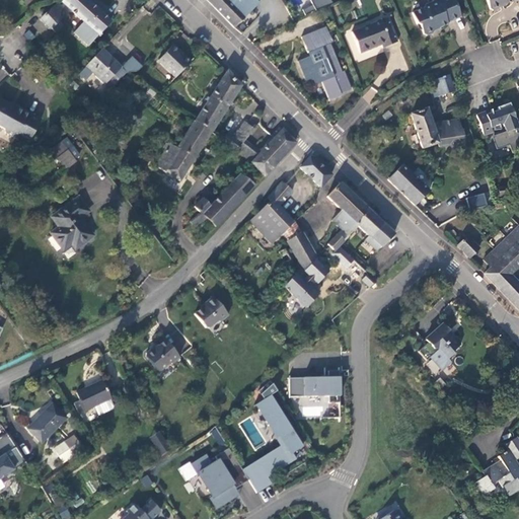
[(110,22),(85,0),(64,0),(61,3),(82,23),(73,33),(88,46),(96,35),(98,35),(110,22)]
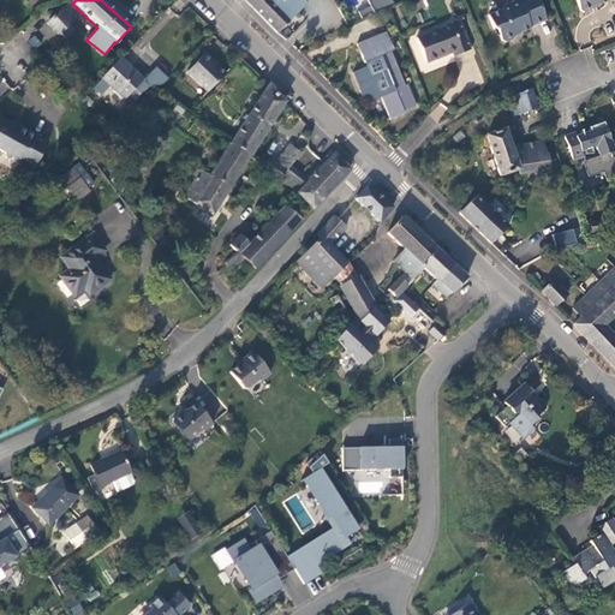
[(270,0),(245,0),(278,33),(306,4),(303,0),(281,0),(276,5),(270,0)]
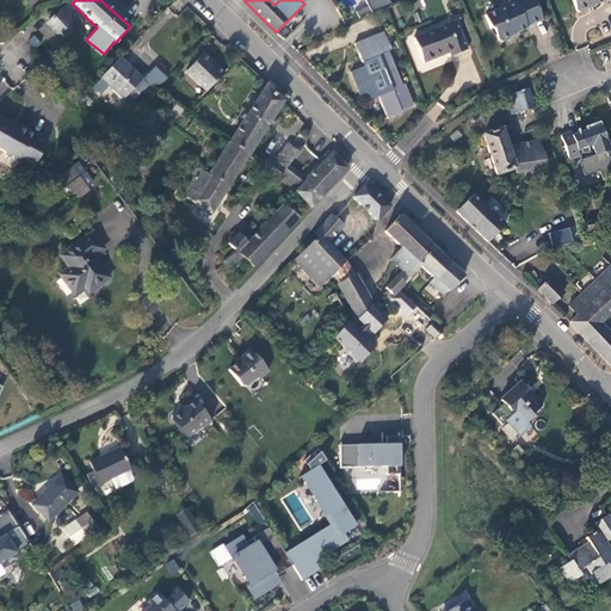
[(363,0),(366,6),(356,12),(359,18),(371,13),(392,5),(388,0),(363,0)]
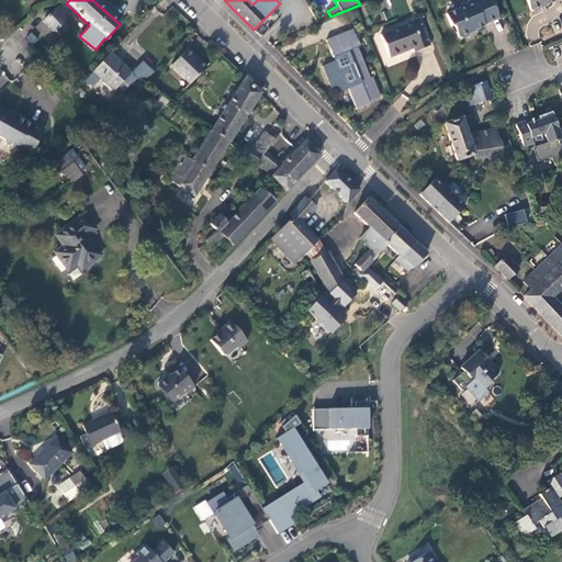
[(484,25),(499,19),(491,0),(473,0),(460,6),(459,9),(446,14),(451,26),(454,27),(459,37),(462,38),(469,36),(470,33),(485,26),(484,25)]
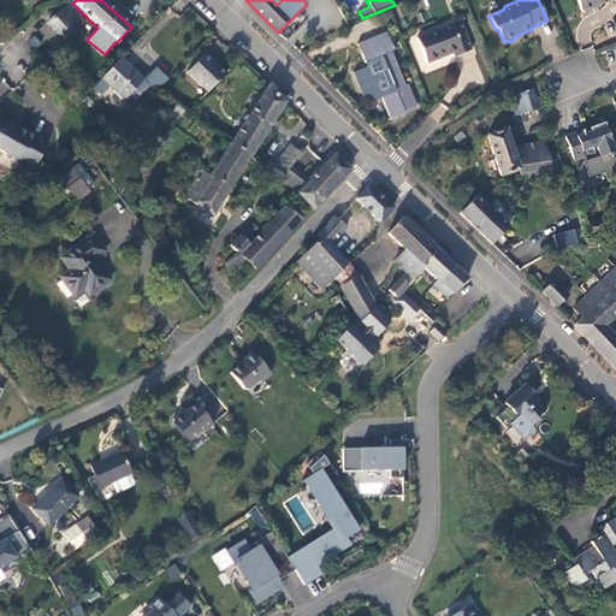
[(608,1),(610,0),(576,0),(581,11),(585,13),(592,11),(593,7),(608,1)]
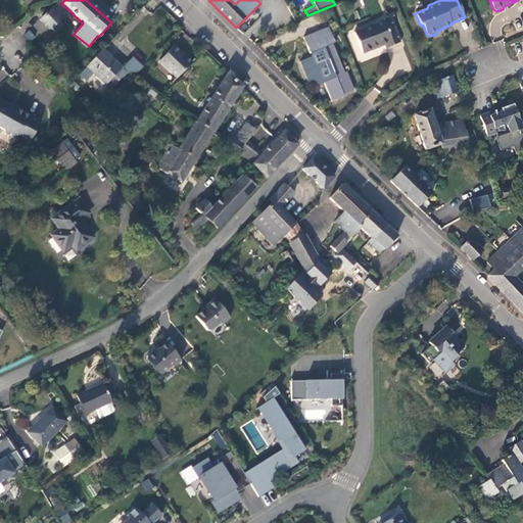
[(60,21),(68,14),(57,3),(47,13),(45,11),(44,9),(43,9),(42,9),(41,10),(40,11),(39,12),(39,13),(39,14),(40,15),(41,16),(42,17),(41,18),(51,30),(52,29),(56,33),(64,27),(60,21)]
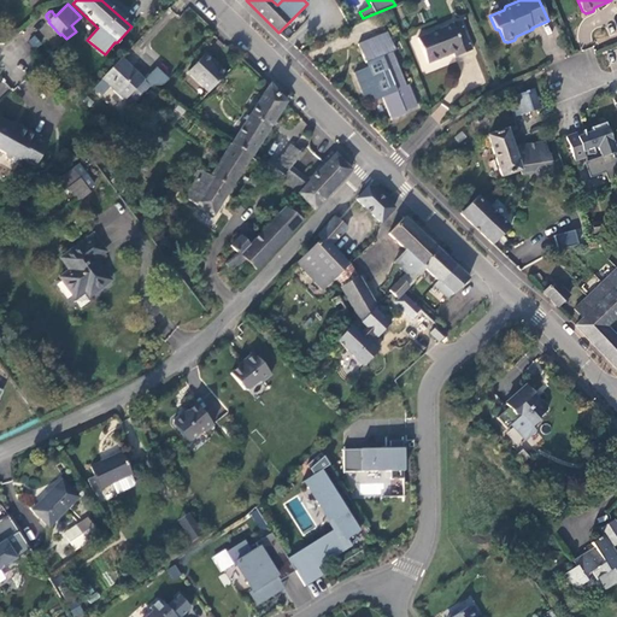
[(454,53),(456,58),(474,51),(462,21),(418,39),(428,64),(454,53)]
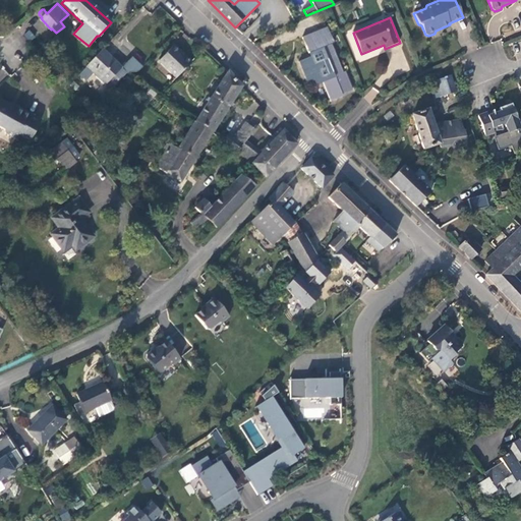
[(331,45),(333,44),(327,27),(302,38),(308,54),(297,58),(299,62),(307,83),(314,80),(316,85),(323,82),(331,102),(342,98),(341,95),(352,91),(345,72),(343,73),(331,45)]
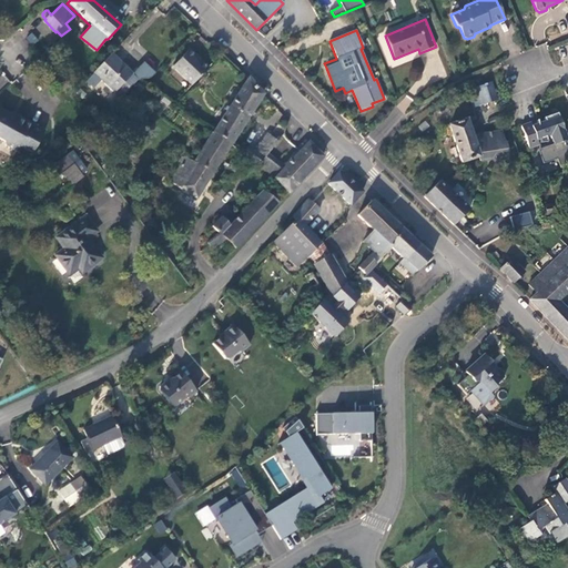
[(39,39),(34,36),(29,41),(33,44),(39,39)]
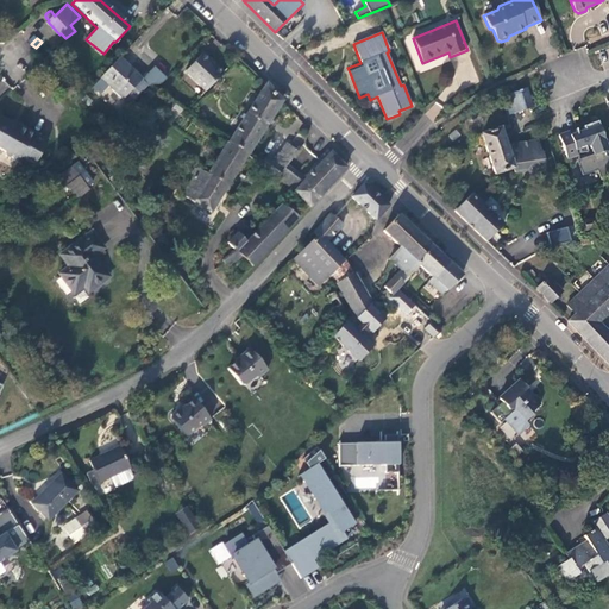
[(206,92),(223,74),(208,61),(211,60),(203,52),(186,71),(206,92)]
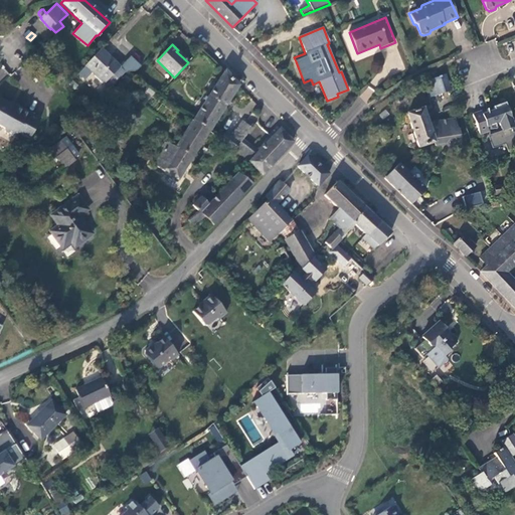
[(56,65),(40,47),(36,50),(52,69),(56,65)]
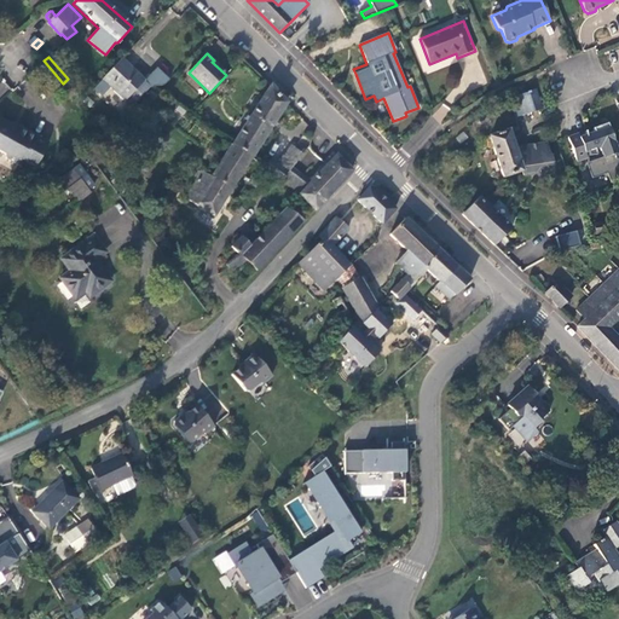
[(125,102),(145,80),(122,58),(99,82),(96,86),(104,94),(110,87),(125,102)]
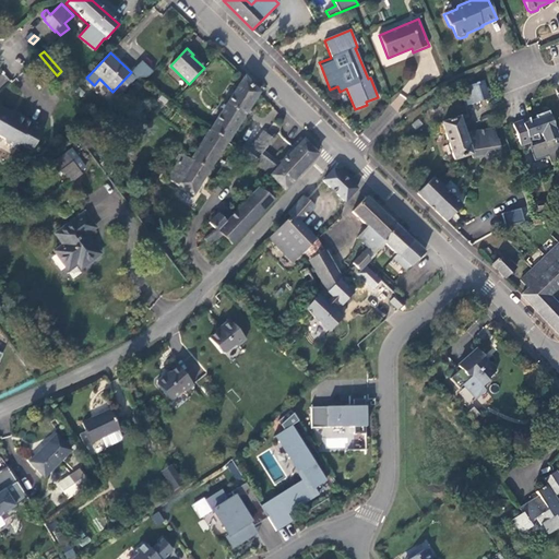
[(205,67),(193,55),(191,56),(204,68),(205,67)]
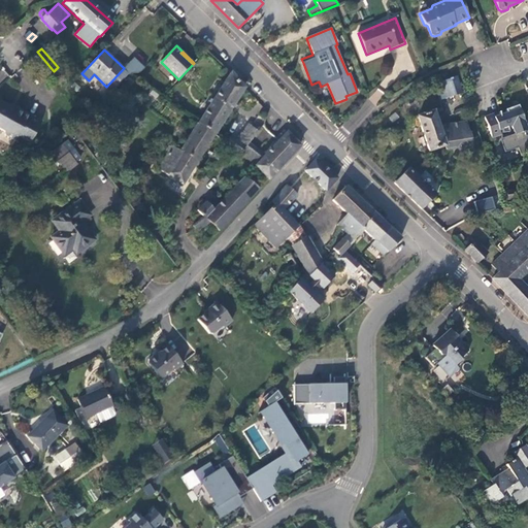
[(144,68),(134,58),(124,69),(129,74),(140,73),(144,68)]
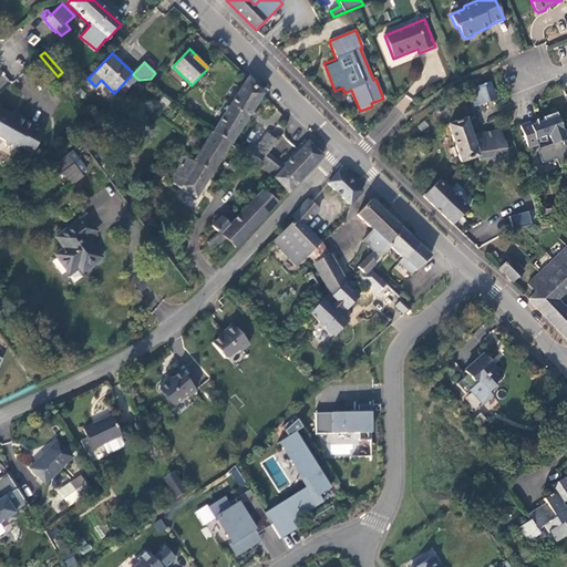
[(229,144),(263,94),(248,78),(225,112),(212,132),(229,144)]
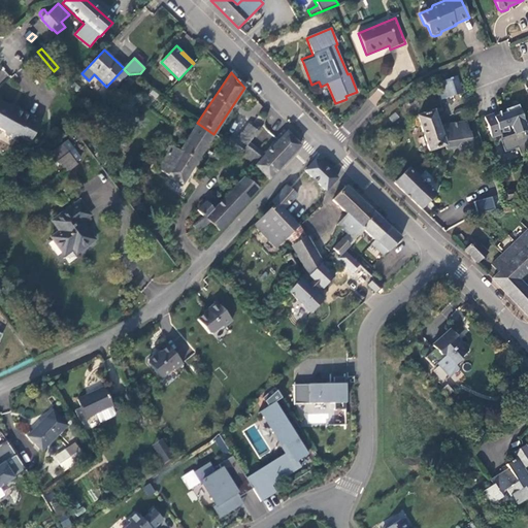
[(457,77),(446,80),(446,81),(451,97),(462,94),(457,77)]
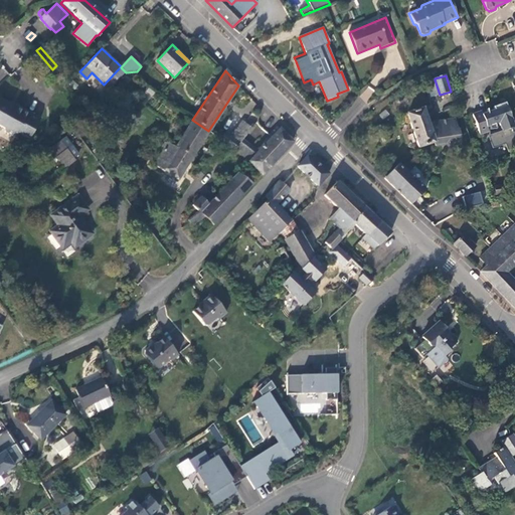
[(430,98),(440,95),(435,79),(424,82),(430,98)]
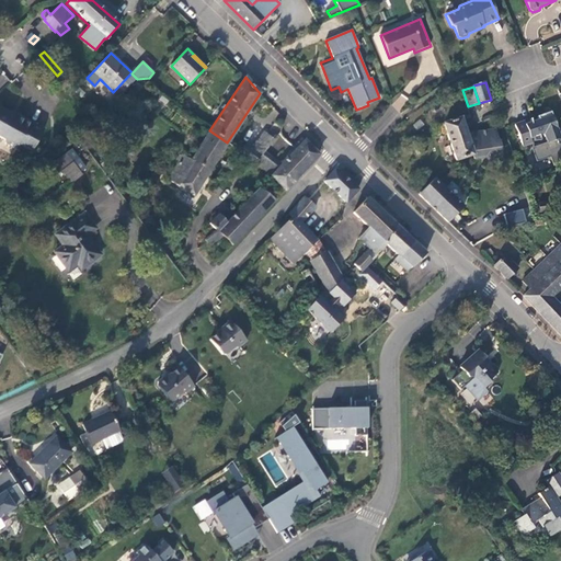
[(391,106),(399,111),(408,98),(400,93),(391,106)]
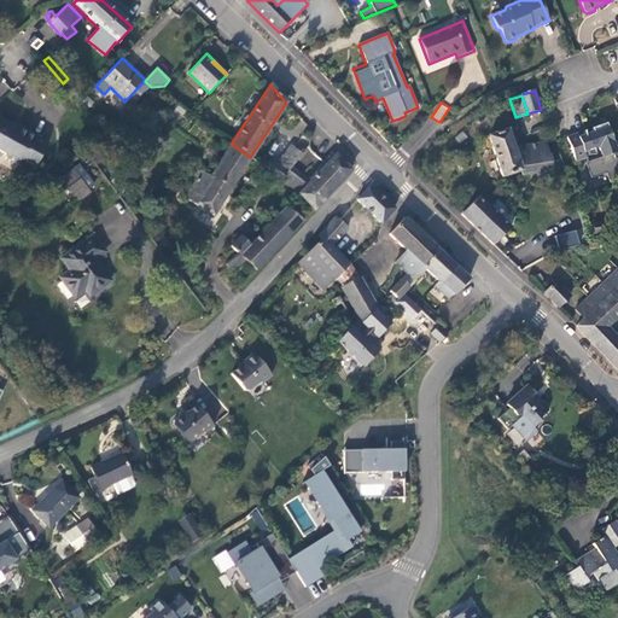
[(22,158),(35,165),(48,143),(35,135),(31,133),(30,135),(0,118),(0,150),(5,153),(6,158),(18,164),(22,158)]
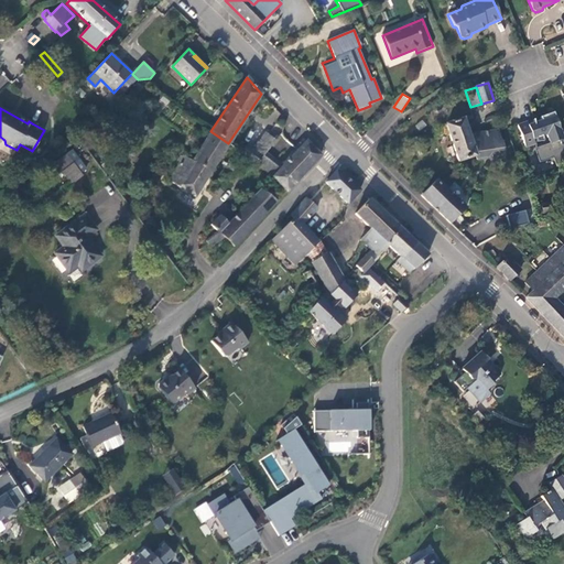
[(542,136),(546,134),(550,143),(537,149),(541,161),(553,156),(556,166),(563,163),(563,141),(553,112),(540,117),(542,120),(528,126),(527,121),(518,126),(525,148),(534,144),(533,139),(535,138),(537,142),(543,141),(542,136)]
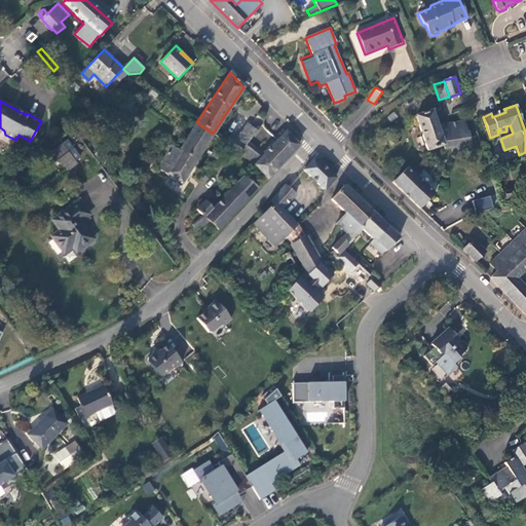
[(427,151),(443,146),(441,138),(452,136),(450,123),(437,125),(431,111),(416,116),(427,151)]
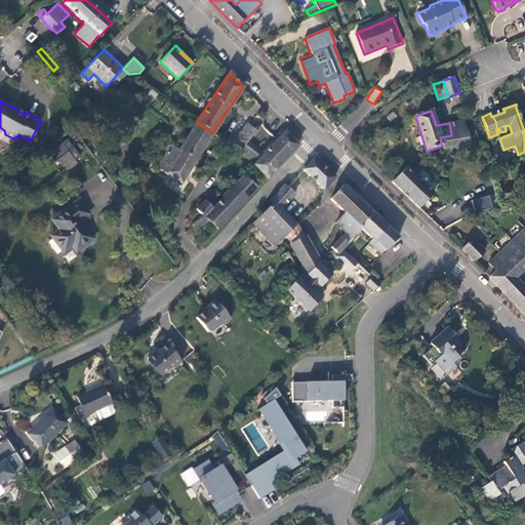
[(442,146),(443,149),(470,145),(468,131),(467,131),(463,121),(449,123),(451,135),(440,137),(442,146)]
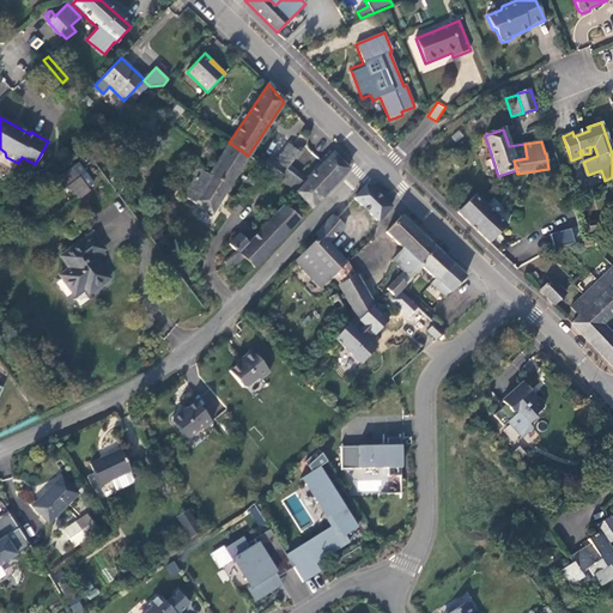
[(230,186),(248,156),(229,143),(210,176),(199,170),(183,196),(212,214),(230,186)]
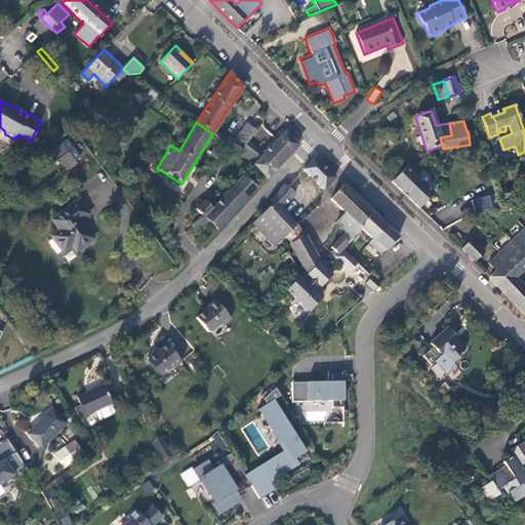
[(247,143),(256,131),(246,123),(235,138),(244,146),(247,143)]
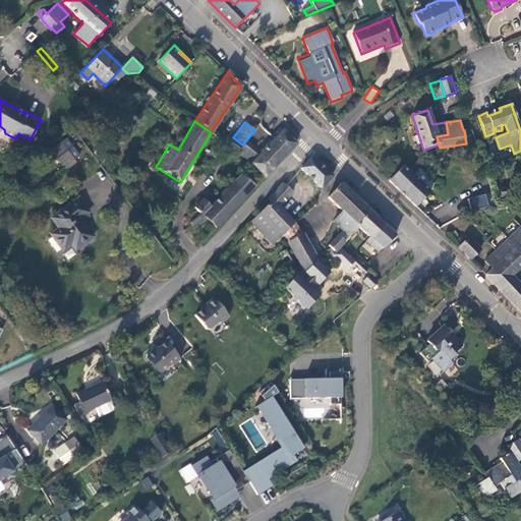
[(266,177),(296,143),(283,130),(276,138),(269,146),(262,154),(251,164),(266,177)]
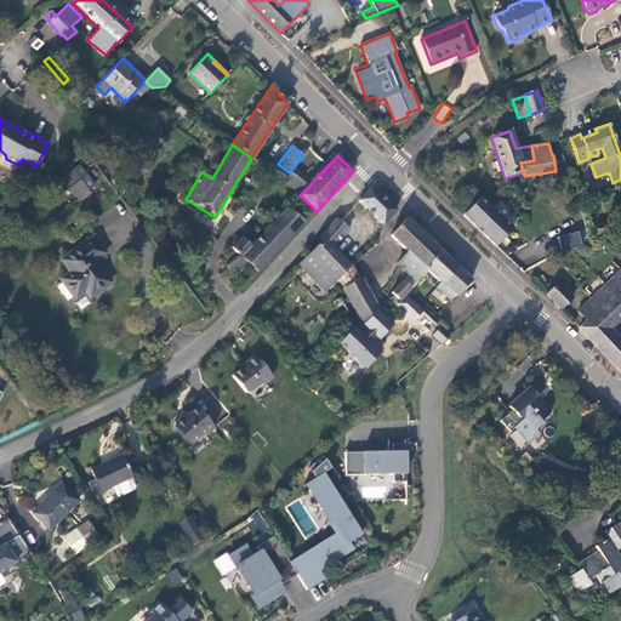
[(283,181),(289,172),(278,164),(272,159),(266,169),(283,181)]
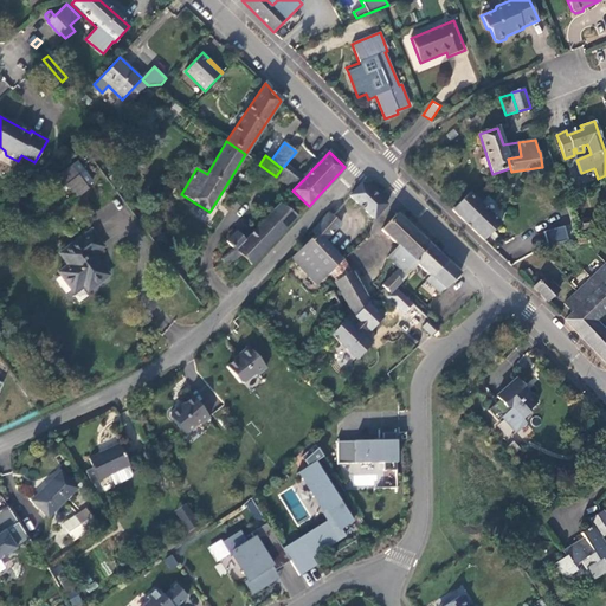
[(313,169),(321,161),(318,159),(310,167),(313,169)]
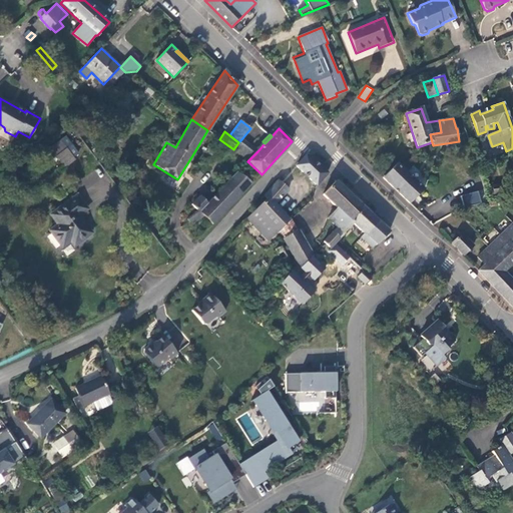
[(73,157),(78,154),(66,136),(50,148),(64,168),(75,160),(73,157)]
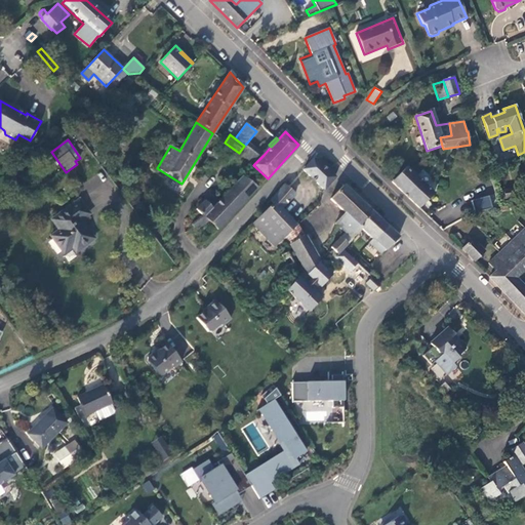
[(253,165),(264,155),(247,143),(244,146),(239,153),(253,165)]
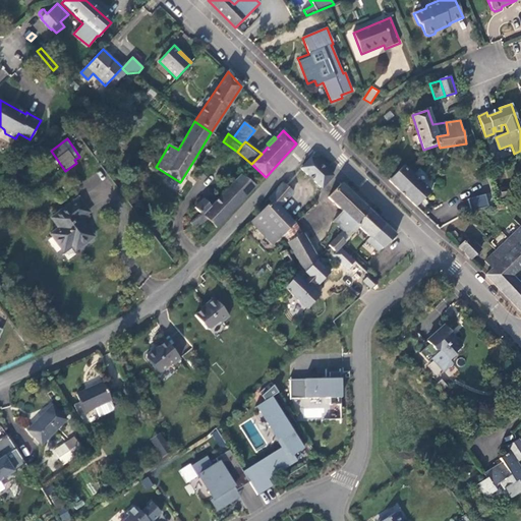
[(322,188),(333,176),(314,159),(311,158),(301,169),(322,188)]
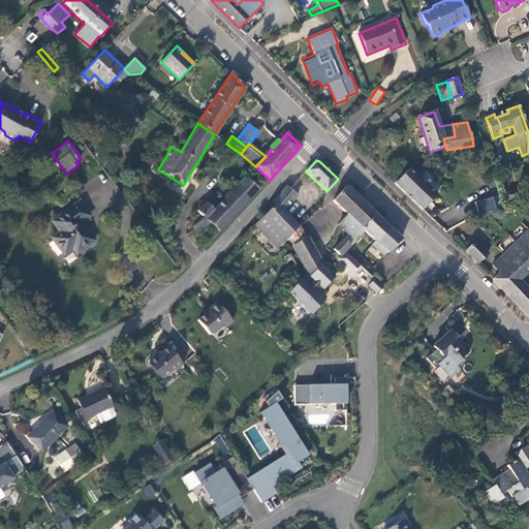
[(395,183),(423,210),(437,195),(409,168),(395,183)]
